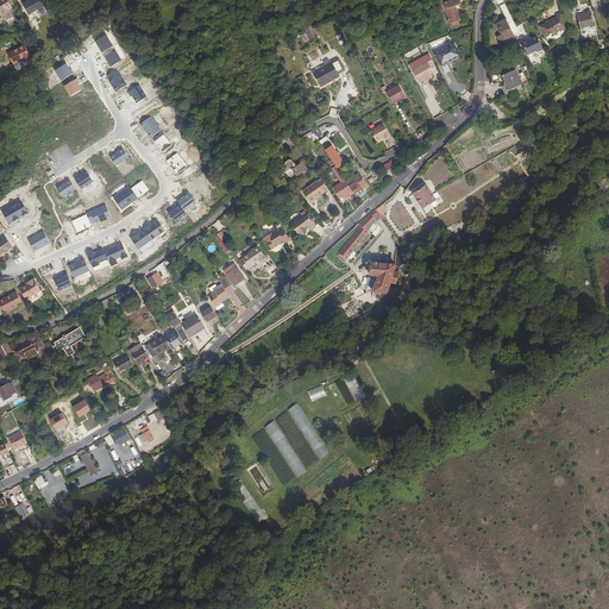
[(0,0),(0,13),(0,14),(5,22),(12,18),(7,11),(12,8),(7,0),(0,0)]
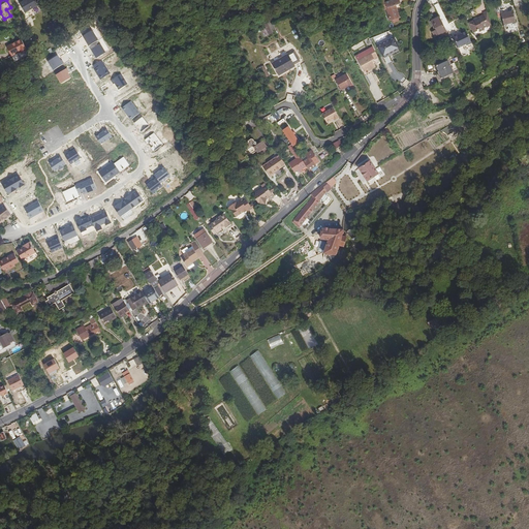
[(35,0),(26,0),(21,3),(25,12),(27,11),(30,18),(41,11),(35,0)]
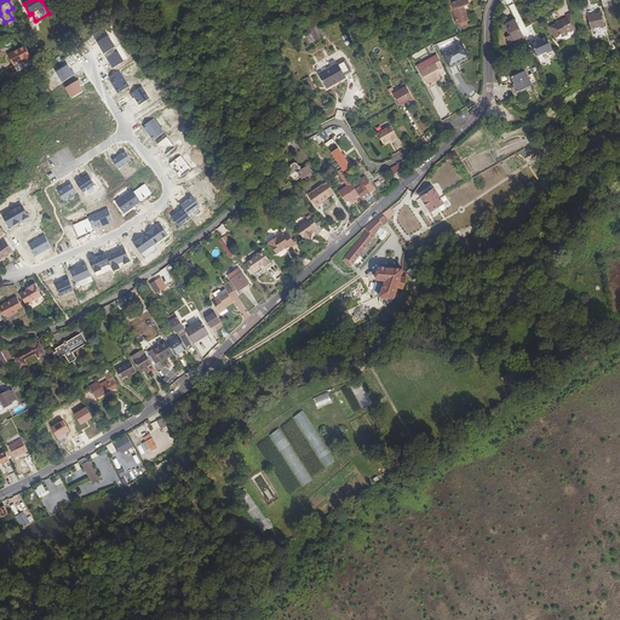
[(447,1),(451,13),(454,12),(458,23),(468,21),(463,7),(470,5),(468,0),(458,0),(452,3),(451,0),(449,1),(447,1)]
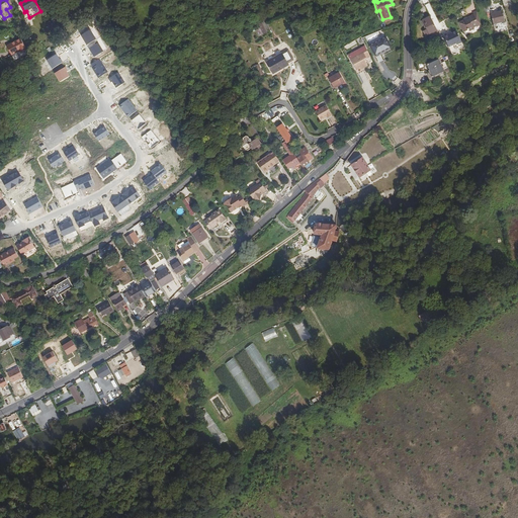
[(492,17),(493,24),(505,21),(502,11),(491,14),(492,17)]
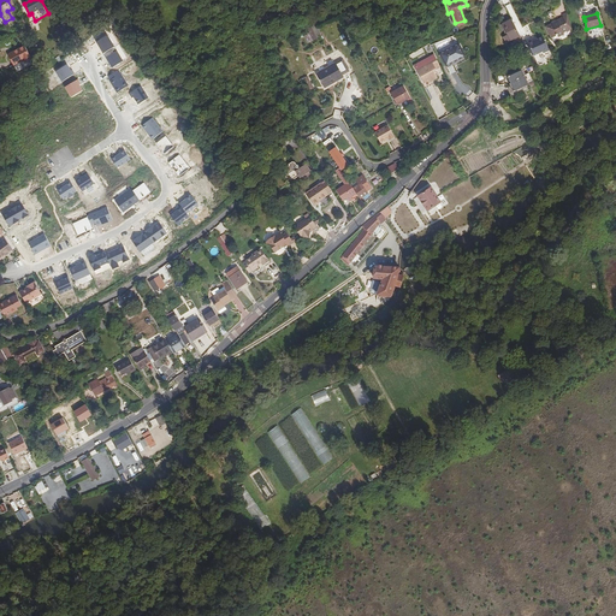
[(563,33),(572,29),(567,15),(563,16),(563,18),(558,21),(558,22),(548,28),(552,37),(557,35),(558,37),(564,35),(563,33)]
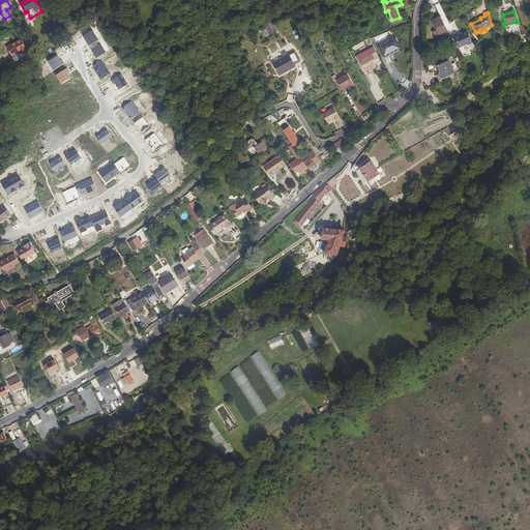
[(352,16),(346,19),(350,26),(355,22),(352,16)]
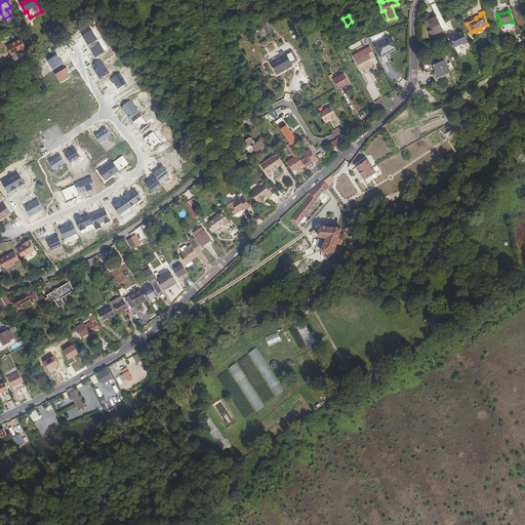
[(436,16),(427,22),(432,31),(430,32),(432,36),(443,31),(436,16)]
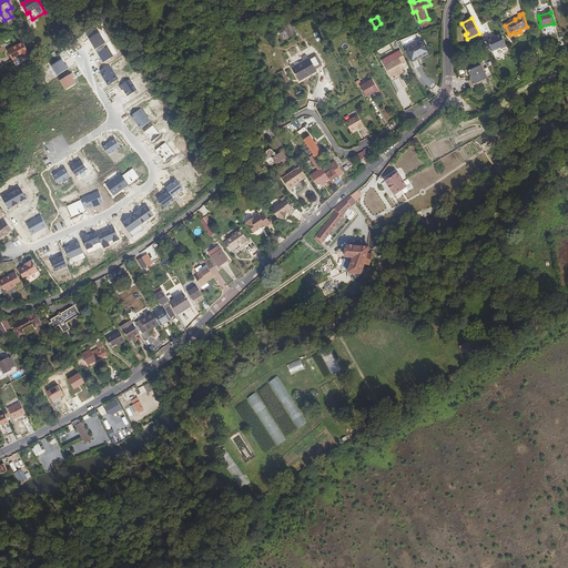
[(281,29),(285,40),(297,34),(293,23),(281,29)]
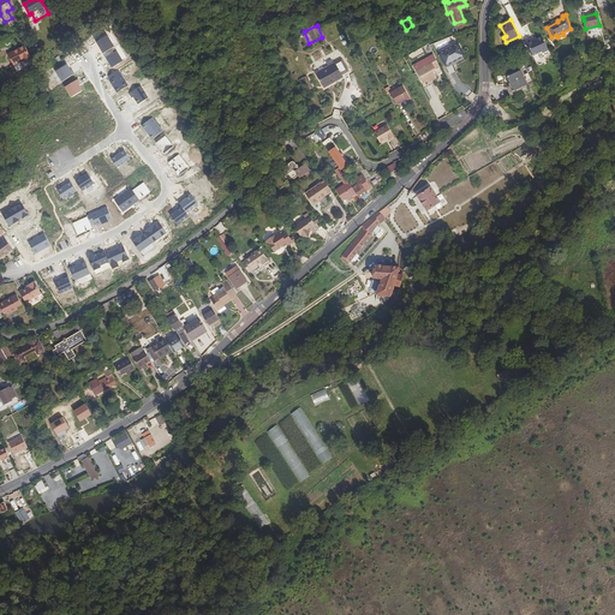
[(115,47),(108,35),(97,42),(105,53),(114,47),(115,47)]
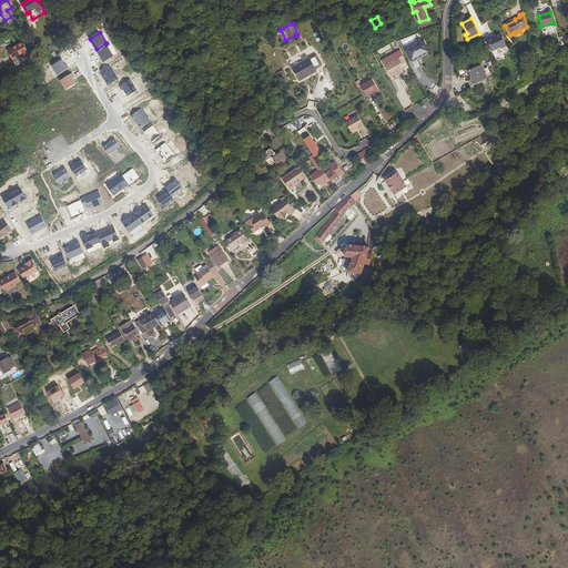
[(500,33),(496,36),(493,38),(492,36),(486,38),(492,51),(499,47),(500,49),(507,46),(500,33)]
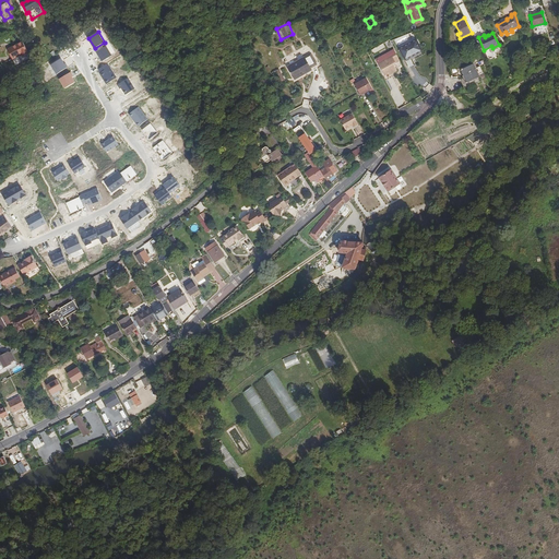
[(416,39),(399,49),(405,60),(423,51),(416,39)]
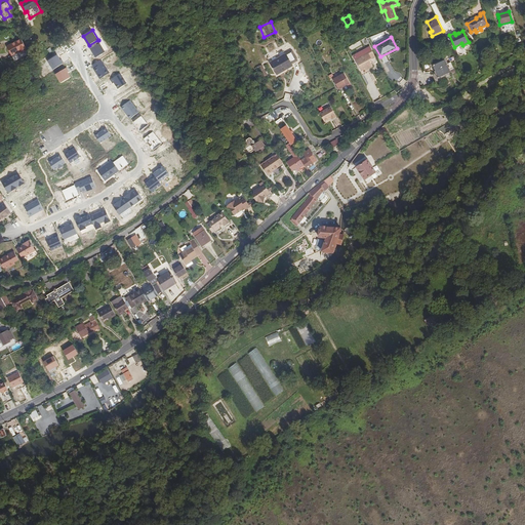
[(11,46),(8,47),(11,55),(21,51),(22,53),(27,50),(22,39),(10,44),(11,46)]
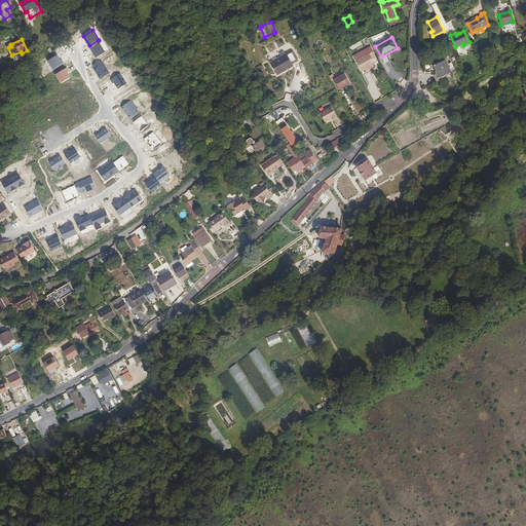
[(106,52),(98,40),(89,45),(88,46),(96,58),(106,52)]
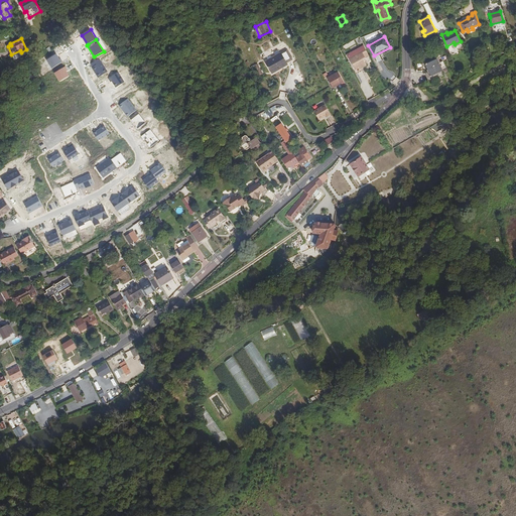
[(366,59),(364,55),(361,49),(360,48),(349,54),(348,56),(357,74),(360,72),(358,68),(362,66),(363,66),(364,66),(365,66),(366,65),(366,63),(365,60),(366,59)]
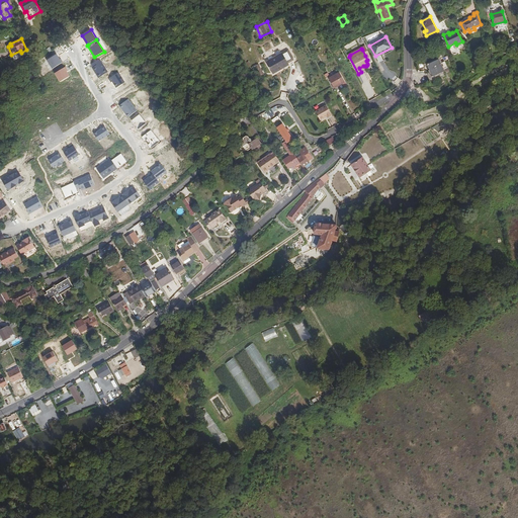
[(273,74),(279,71),(278,69),(288,64),(287,63),(293,60),(287,51),(282,54),(281,54),(266,62),(273,74)]
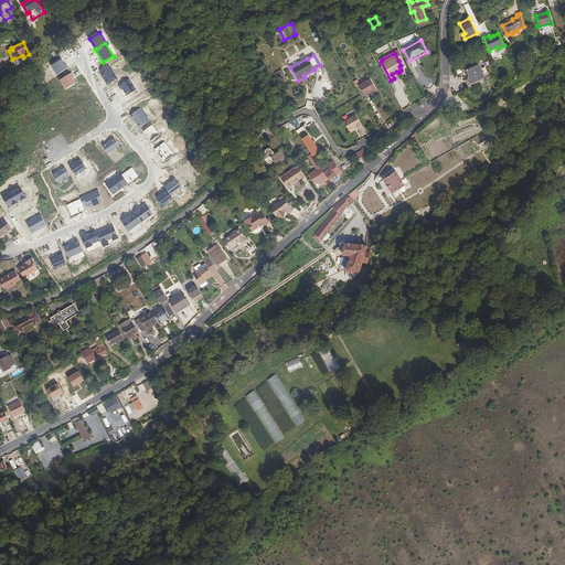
[(68,68),(66,64),(65,65),(62,60),(52,66),(57,75),(68,68)]
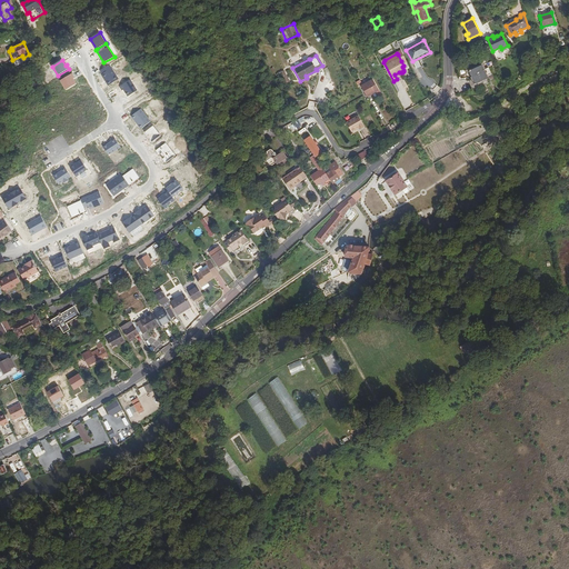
[(492,77),(488,66),(487,63),(469,71),(471,76),(468,78),(469,80),(472,79),(476,85),(492,77)]
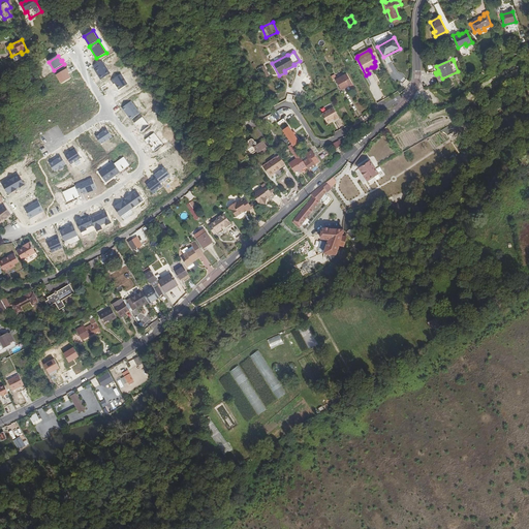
[(111,73),(102,60),(93,66),(95,69),(94,69),(101,80),(111,73)]
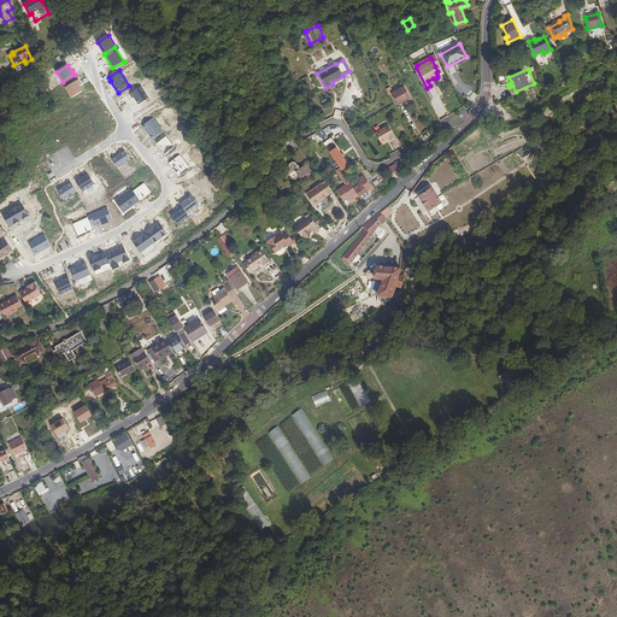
[(83,90),(80,84),(81,84),(78,80),(65,88),(72,98),(83,90)]
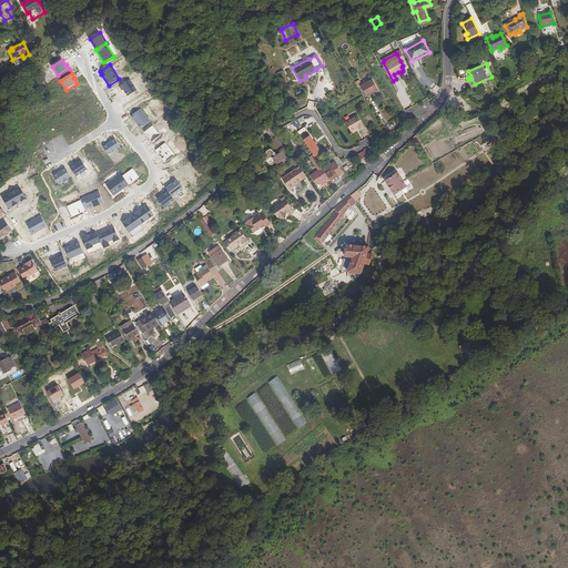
[(138,90),(130,79),(120,87),(122,90),(123,89),(128,97),(138,90)]
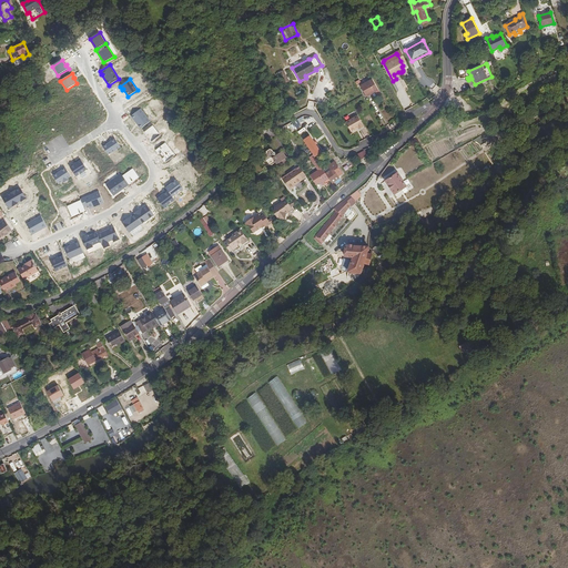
[(367,97),(375,92),(378,90),(373,79),(361,85),(367,97)]
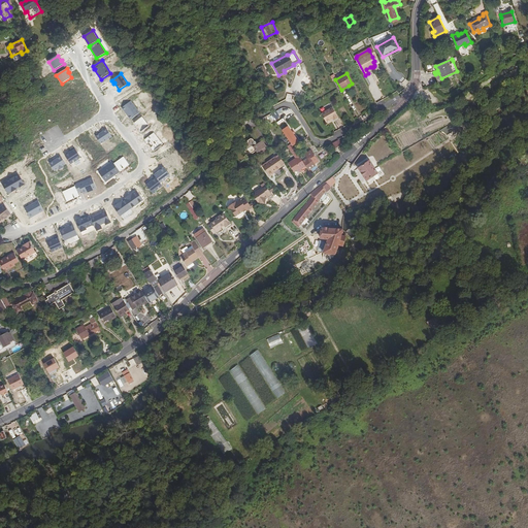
[(140,112),(131,101),(122,107),(131,120),(140,112)]
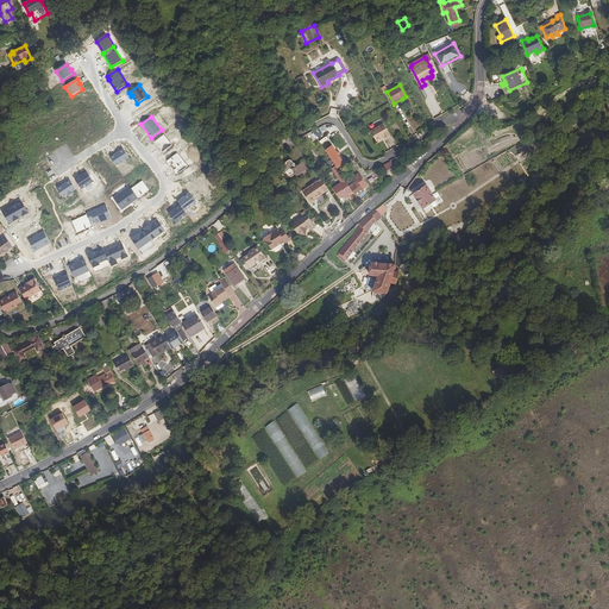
[(383,125),(370,132),(376,143),(383,138),(384,139),(390,137),(383,125)]
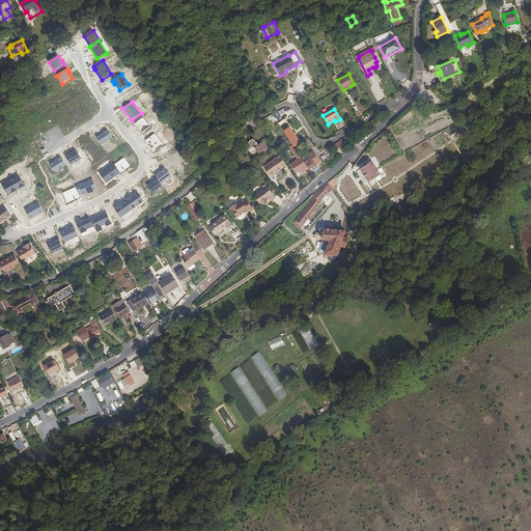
[(150,126),(143,117),(136,123),(142,133),(150,126)]
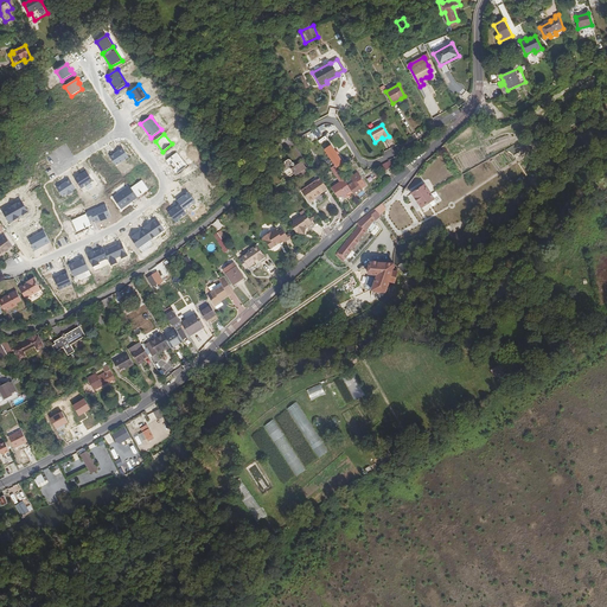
[(331,146),(325,151),(331,160),(334,157),(337,154),(331,146)]
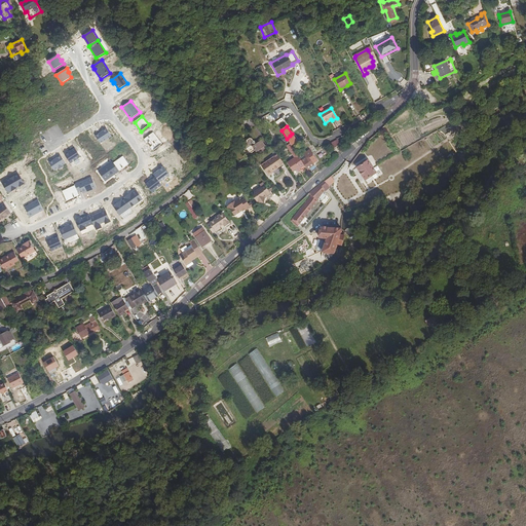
[(112,136),(107,128),(96,136),(101,143),(112,136)]
